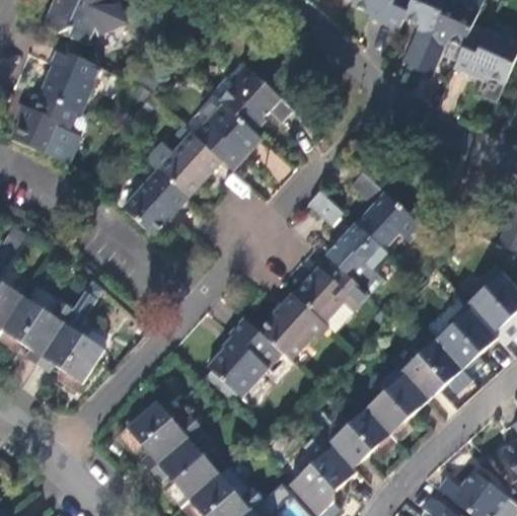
[(96,18),(55,0),(46,24),(89,43),(97,24),(96,18)]
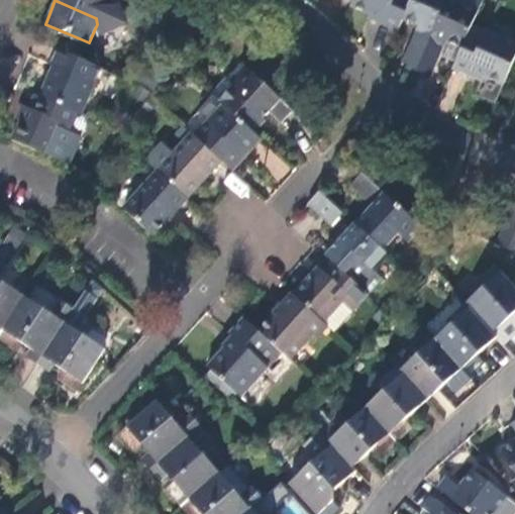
[(55,0),(96,18),(94,11),(106,7),(120,2),(121,0),(55,0)]
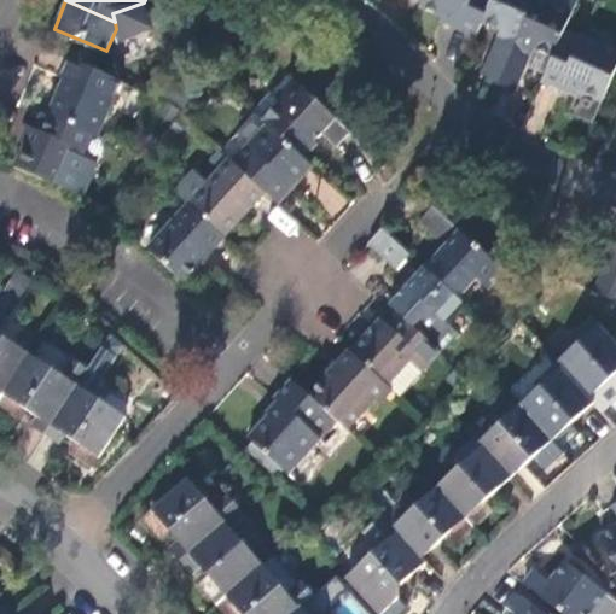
[(420,0),(418,4),(442,15),(440,18),(475,34),(481,21),(489,0),(420,0)]
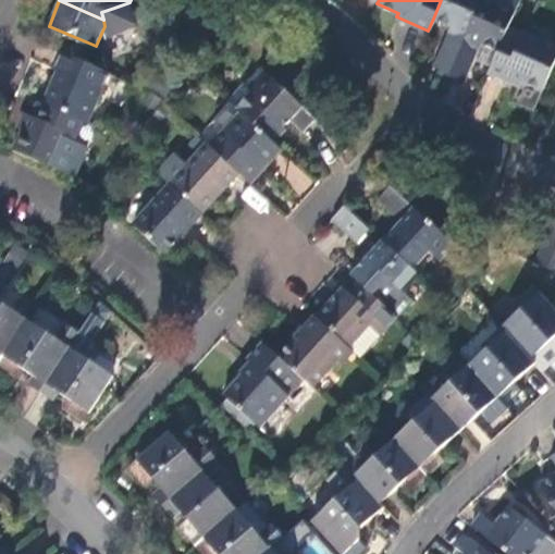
[(441,0),(433,19),(449,26),(433,64),(448,71),(479,0),(441,0)]
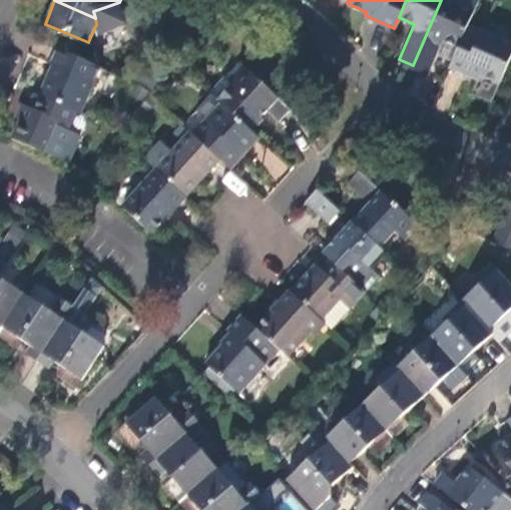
[(441,0),(413,65),(411,68),(427,75),(443,39),(457,45),(464,30),(477,0),(441,0)]
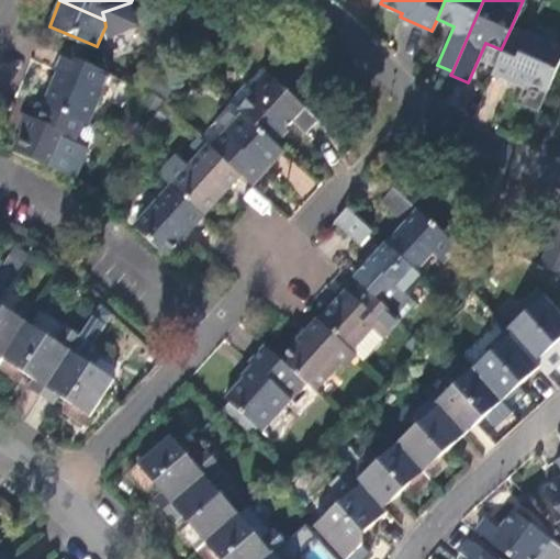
[(120,22),(115,8),(102,12),(104,20),(105,26),(120,22)]
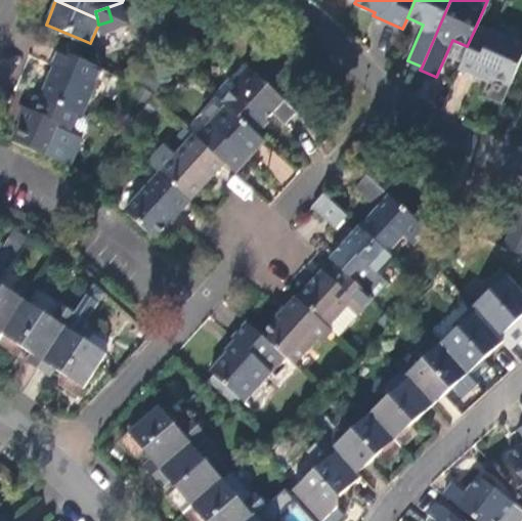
[(501,102),(509,84),(521,53),(521,42),(491,30),(488,37),(474,31),(467,46),(458,67),(486,79),(480,94),(501,102)]
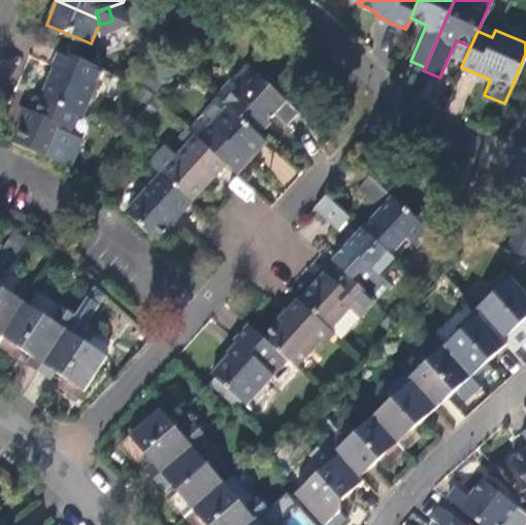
[(83,116),(103,68),(59,50),(53,65),(56,66),(41,98),(80,115),(83,116)]
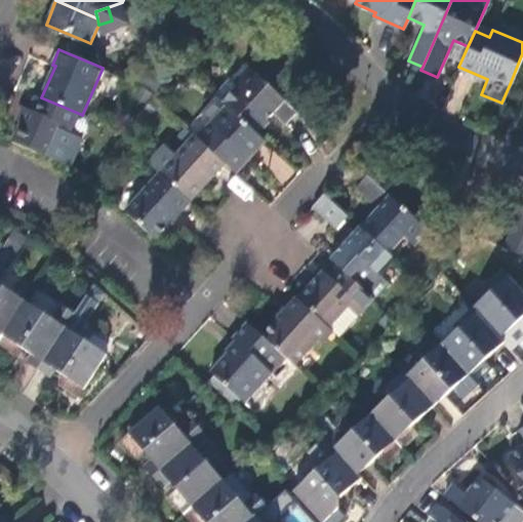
[(295,110),(291,107),(248,67),(234,81),(230,77),(213,94),(227,106),(257,134),(272,120),(269,117),(274,113),(280,119),(284,122),(295,110)]
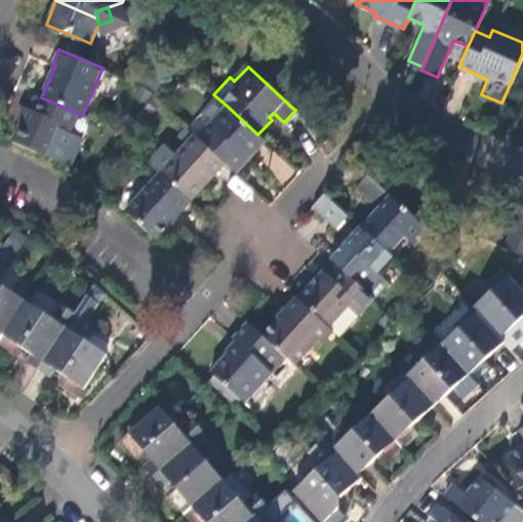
[(17,118),(23,120),(13,142),(70,166),(83,137),(72,132),(74,127),(80,114),(41,97),(37,95),(31,109),(24,106),(17,118)]
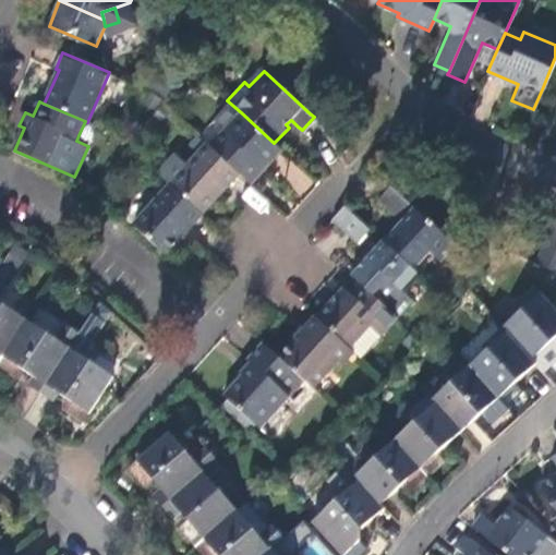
[(281,149),(274,143),(241,112),(209,146),(238,173),(249,183),(266,164),(268,166),(281,149)]
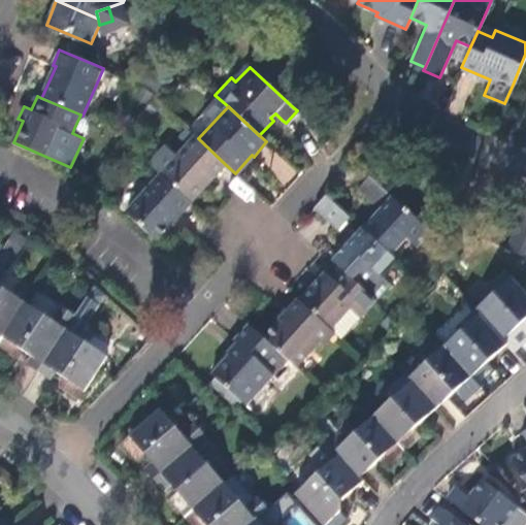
[(225,164),(198,138),(195,136),(176,157),(160,174),(190,201),(225,164)]
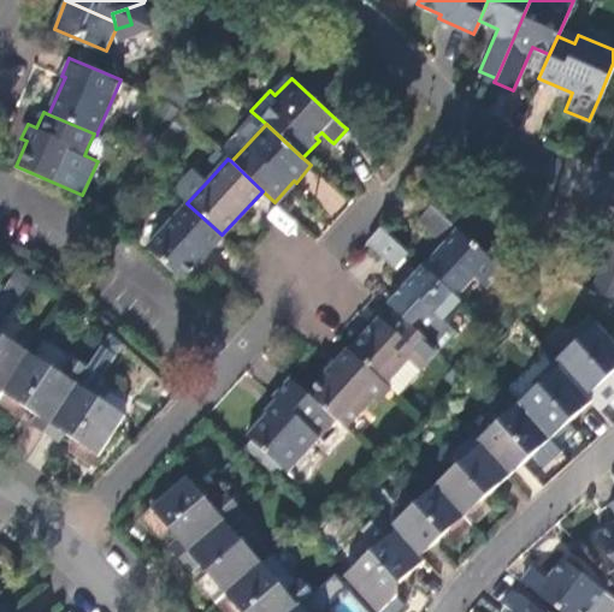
[(193,171),(173,190),(187,203),(206,183),(193,171)]
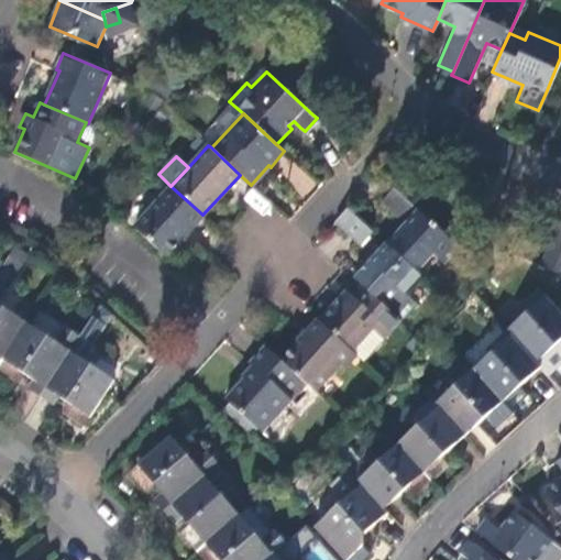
[(262,212),(271,202),(249,185),(240,195),(262,212)]
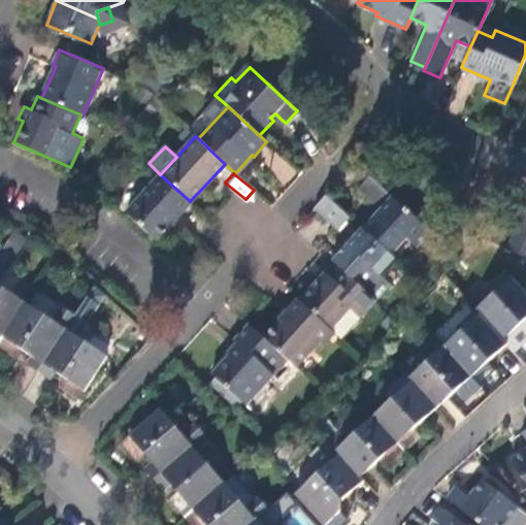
[(190,201),(160,174),(125,212),(155,239),(190,201)]
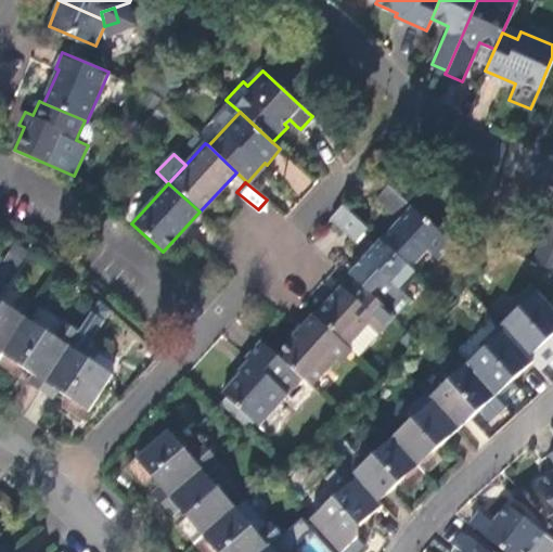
[(446,239),(388,185),(376,197),(400,219),(380,241),(410,268),(429,248),(433,252),(446,239)]
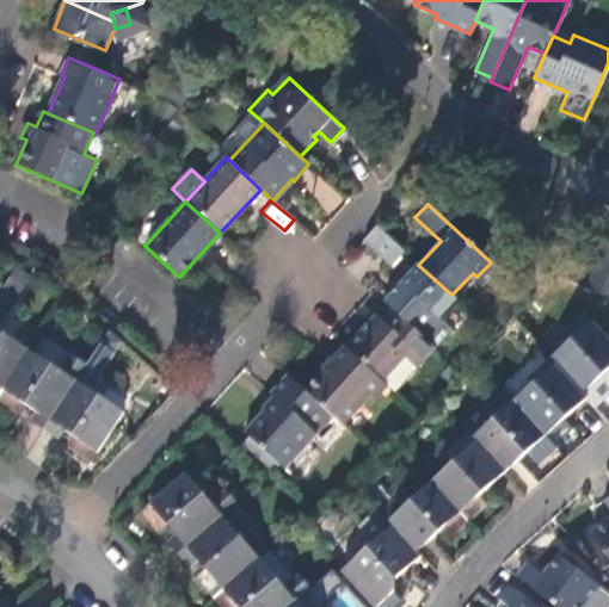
[(404,251),(374,224),(363,235),(392,261),(404,251)]
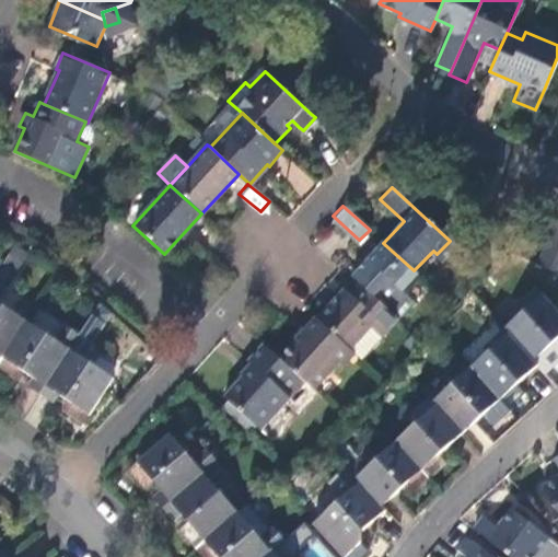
[(557,233),(549,230),(543,245),(557,251),(557,233)]
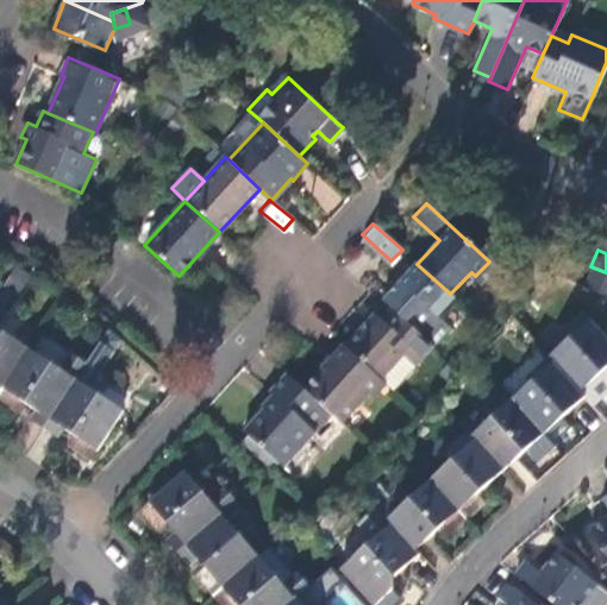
[(482,282),(498,268),(489,262),(475,276),(482,282)]
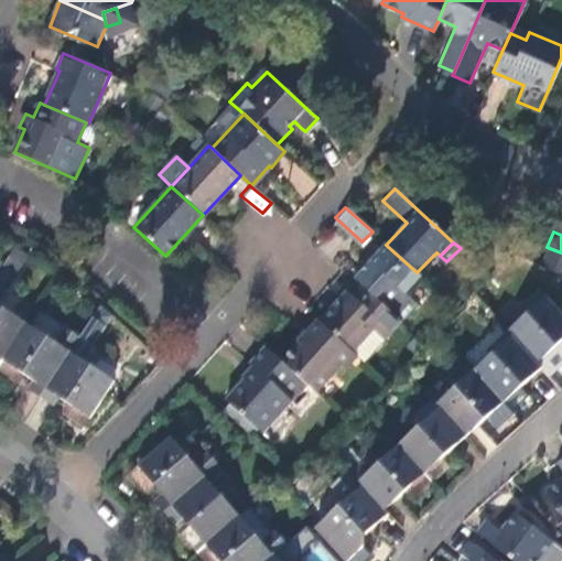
[(417,272),(386,245),(355,278),(367,289),(386,306),(403,288),(407,291),(422,277),(417,272)]
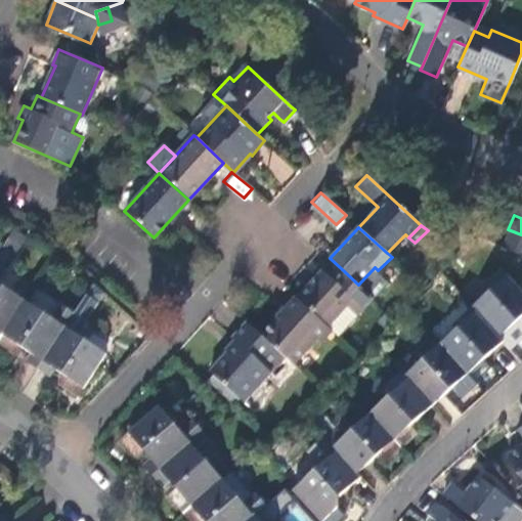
[(521,234),(508,229),(502,244),(521,252),(521,234)]
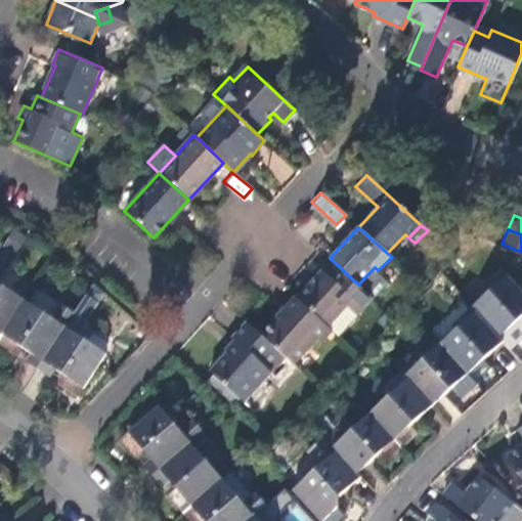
[(0,333),(25,297),(0,280),(8,266),(0,260),(0,333)]
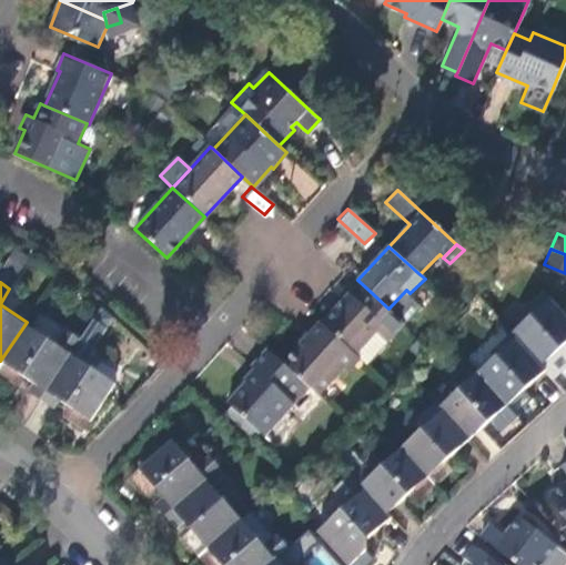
[(406,290),(388,309),(404,323),(418,308),(418,301),(410,293),(406,290)]
